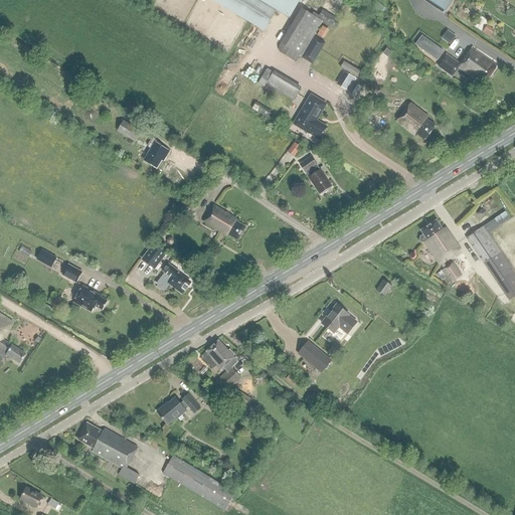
[(219,0),(266,28),(277,10),(289,17),(299,0),(219,0)]
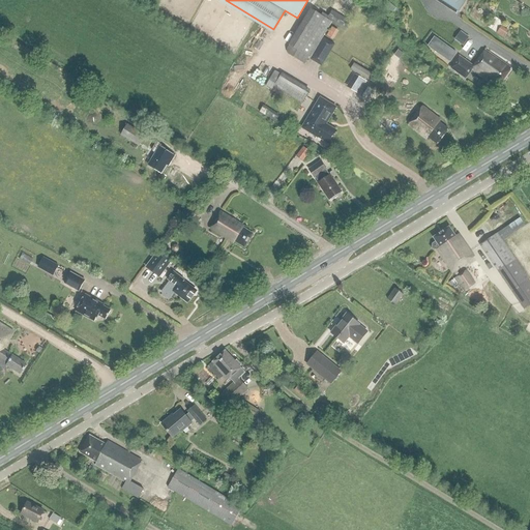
[(442,0),(444,2),(459,11),(465,0),(442,0)]
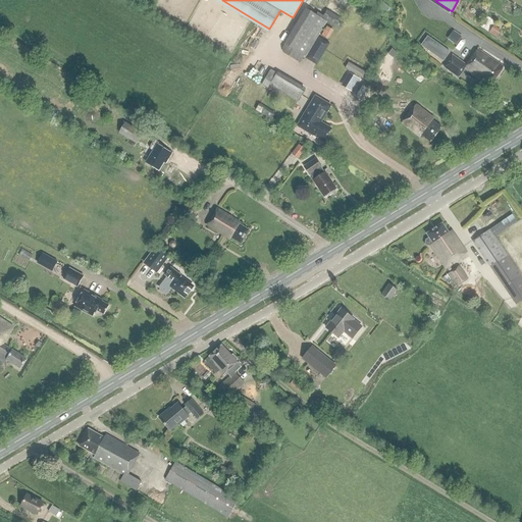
[(305,9),(284,44),(282,48),(283,53),(300,62),(304,56),(305,56),(326,21),(305,9)]
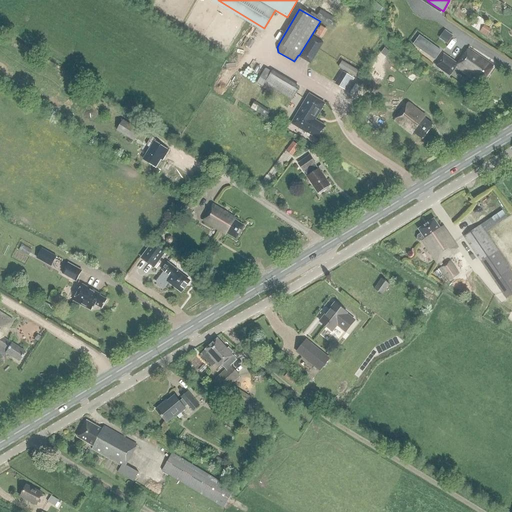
[(318,25),(314,35),(322,38),(326,28),(318,25)]
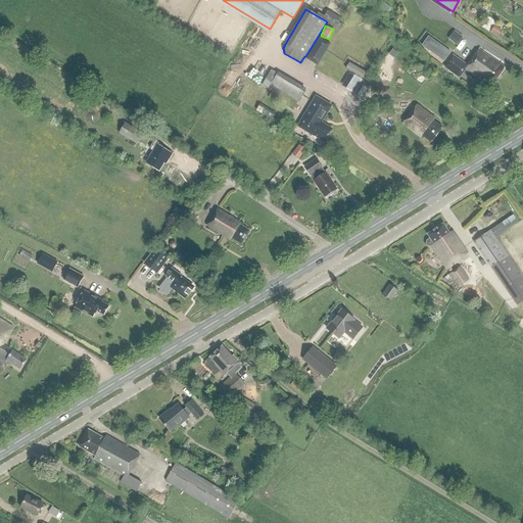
[(501,32),(493,28),(490,33),(496,37),(501,32)]
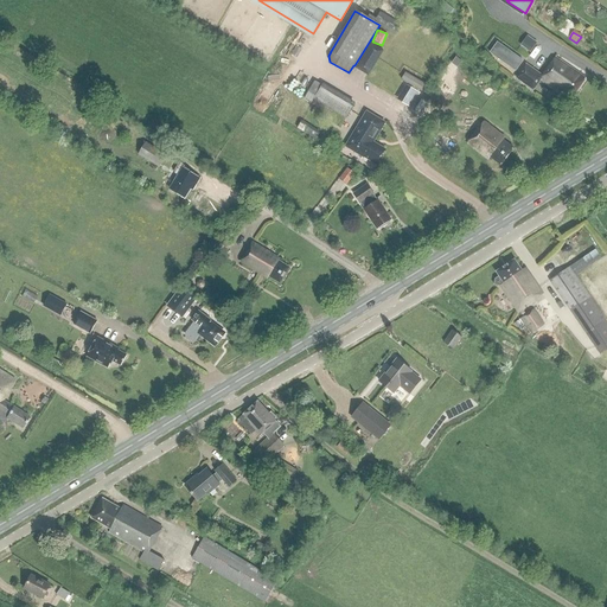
[(519,44),(530,51),(536,42),(526,34),(519,44)]
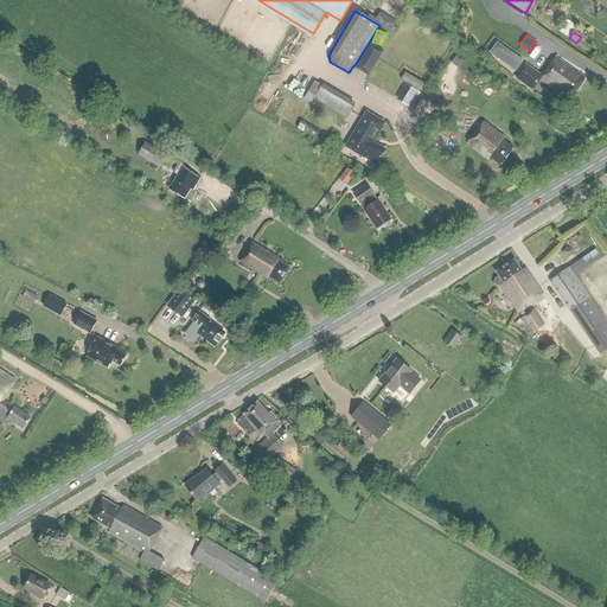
[(515,71),(522,61),(497,43),(490,53),(515,71)]
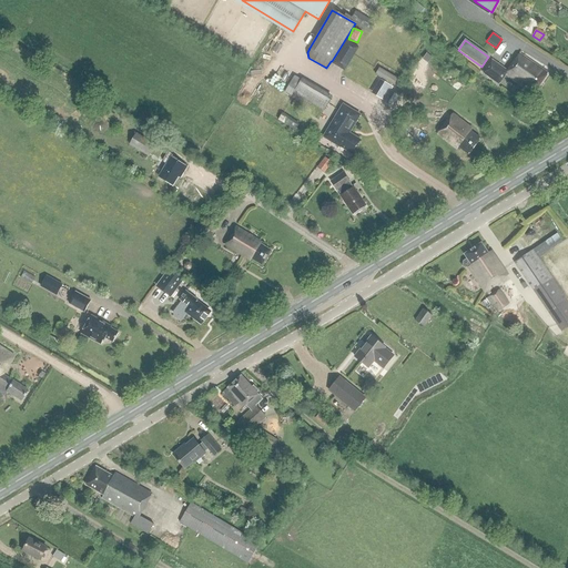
[(505,75),(533,94),(547,73),(520,53),(507,71),(493,61),(484,73),(499,84),(505,75)]
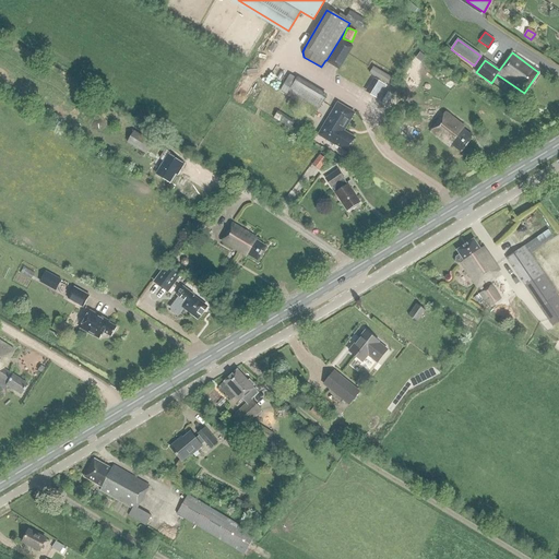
[(377,82),(384,86),(389,80),(381,75),(377,82)]
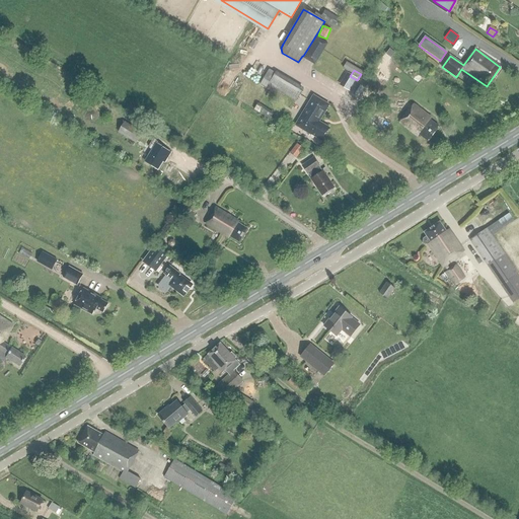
[(295,101),(303,87),(276,72),(268,85),(295,101)]
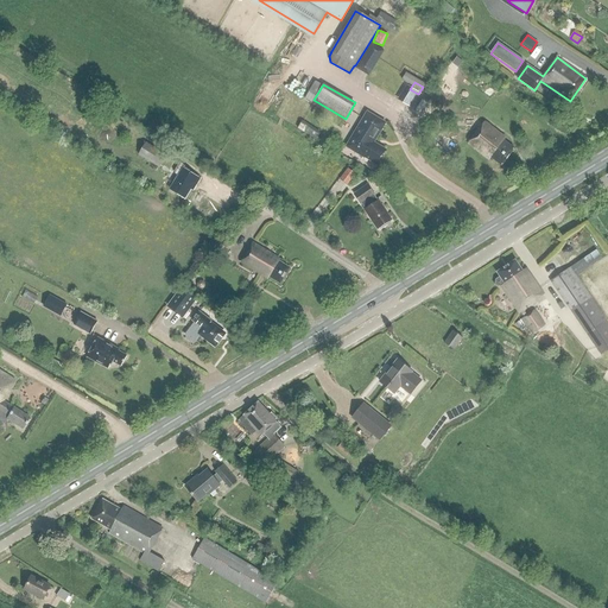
[(377,164),(385,150),(373,143),(385,124),(367,112),(346,146),(365,158),(365,157),(377,164)]
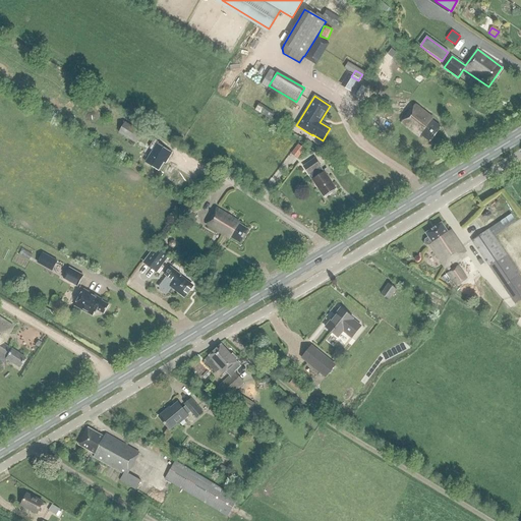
[(270,120),(274,113),(258,103),(254,110),(270,120)]
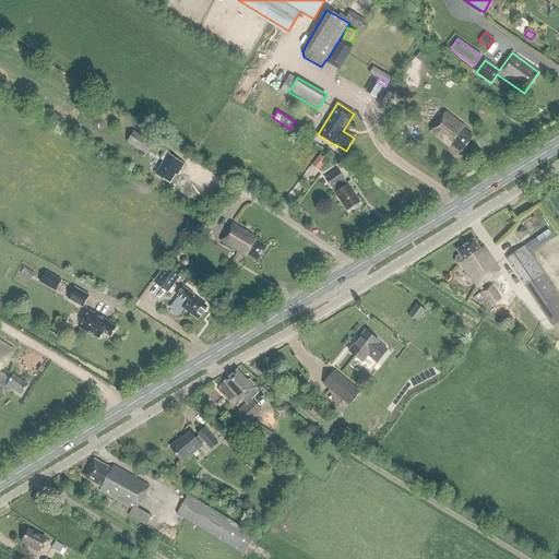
[(444,113),(430,132),(450,146),(451,145),(461,153),(473,137),(463,129),(464,127),(444,113)]
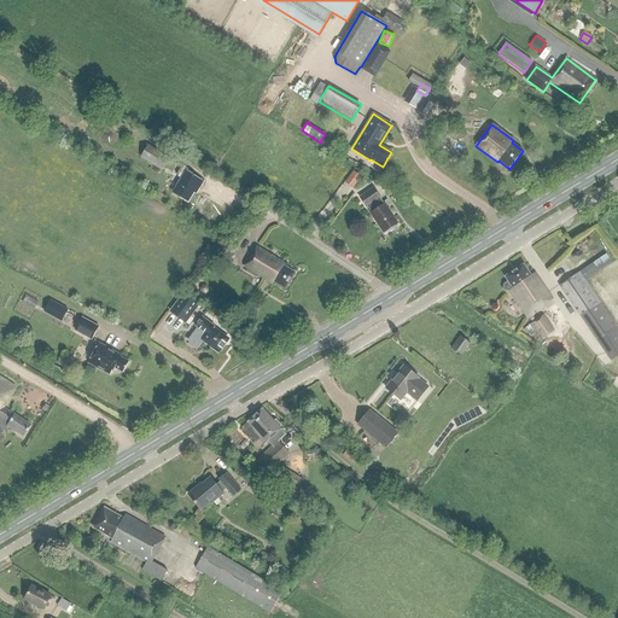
[(169,157),(147,145),(140,157),(161,170),(169,157)]
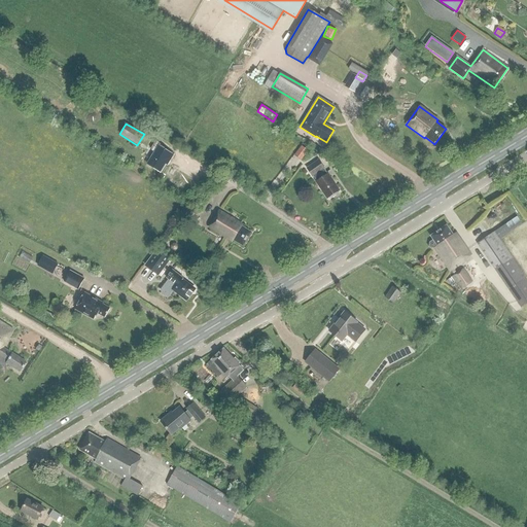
[(173,155),(162,148),(163,146),(155,141),(150,149),(151,149),(154,151),(147,165),(162,173),(163,173),(161,172),(168,161),(169,162),(173,155)]
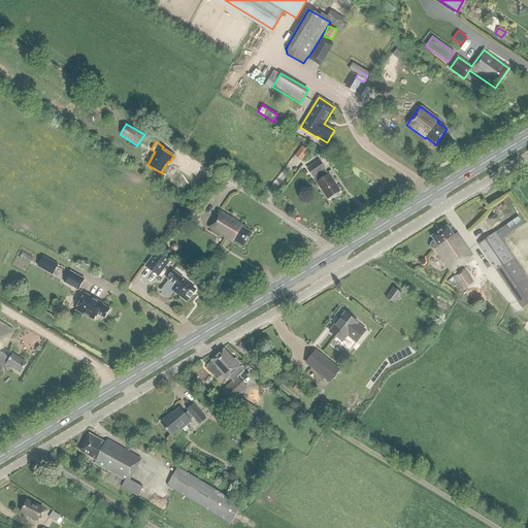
[(308,151),(302,146),(295,156),(301,160),(308,151)]
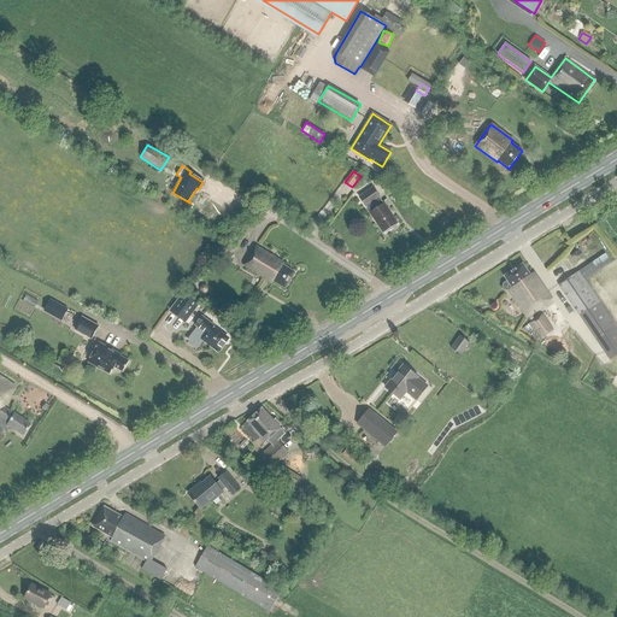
[(141,180),(139,183),(147,189),(151,184),(141,180)]
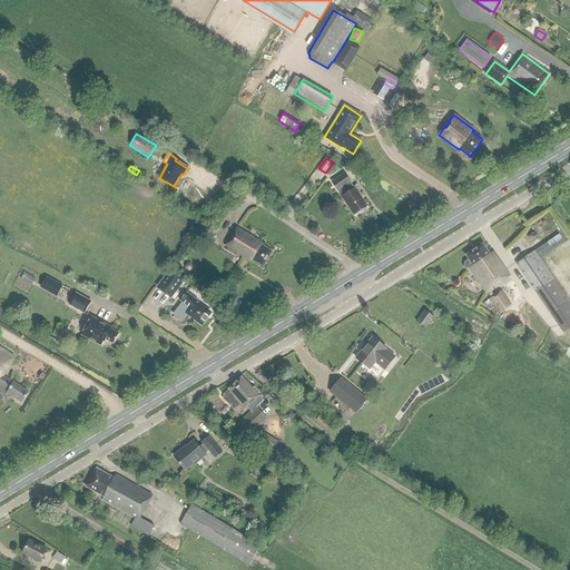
[(342,196),(345,200),(345,203),(347,205),(349,206),(354,214),(356,214),(357,214),(361,212),(361,209),(366,207),(362,200),(363,199),(357,192),(357,193),(354,188),(351,183),(344,173),(332,182),(338,192),(338,190),(342,196)]
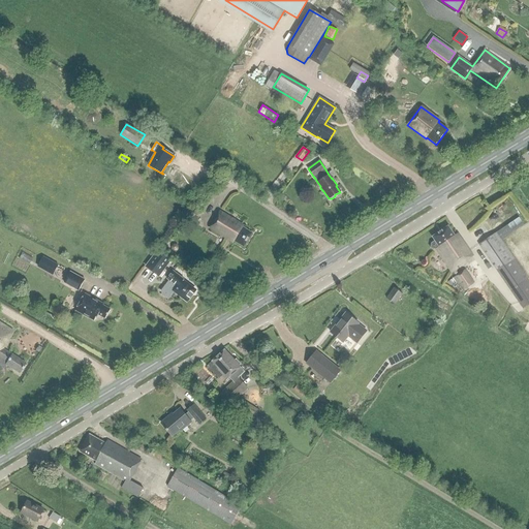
[(252,234),(242,227),(243,226),(219,212),(209,228),(232,243),(234,242),(244,247),(252,234)]
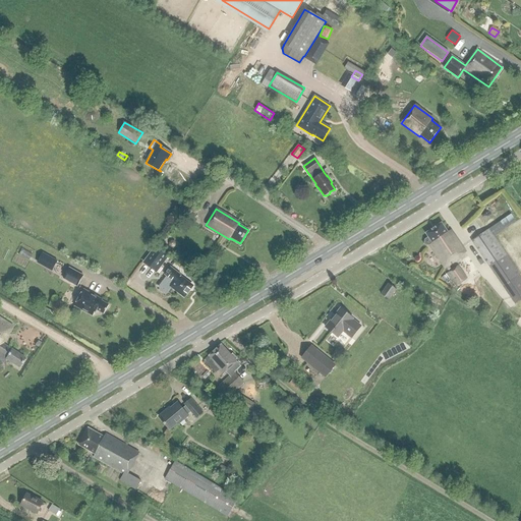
[(460,258),(459,256),(466,252),(451,230),(448,232),(442,223),(425,233),(428,237),(424,239),(423,244),(428,245),(445,269),(447,268),(449,272),(448,273),(456,285),(466,279),(458,266),(451,270),(449,266),(460,258)]
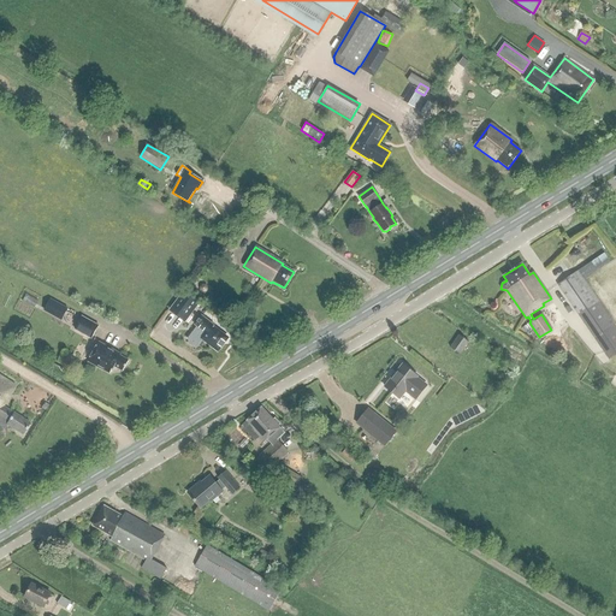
[(608,360),(615,354),(615,326),(578,271),(556,285),(608,360)]
